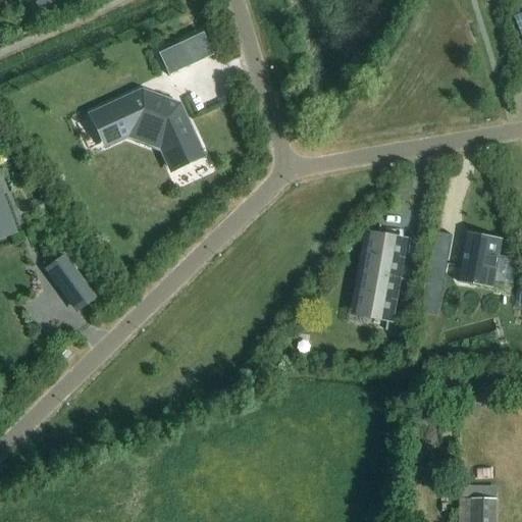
[(180,44),(159,54),(169,76),(191,66),(180,44)]
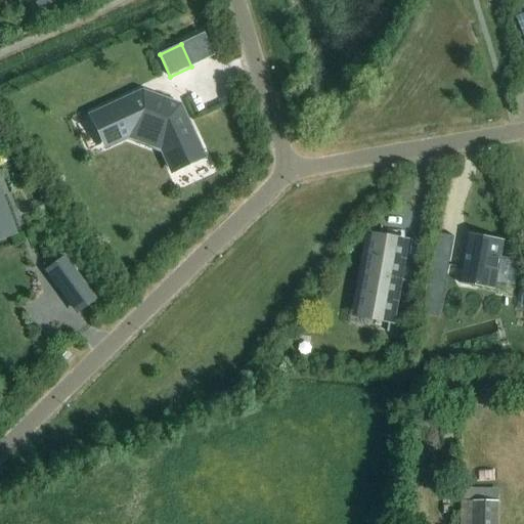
[(143,88),(94,111),(111,145),(127,137),(163,150),(171,168),(198,156),(187,133),(194,130),(182,102),(143,88)]
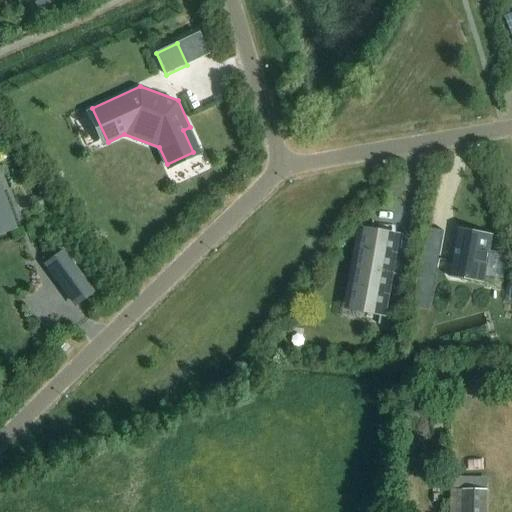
[(0,220),(8,218),(0,195),(0,220)]
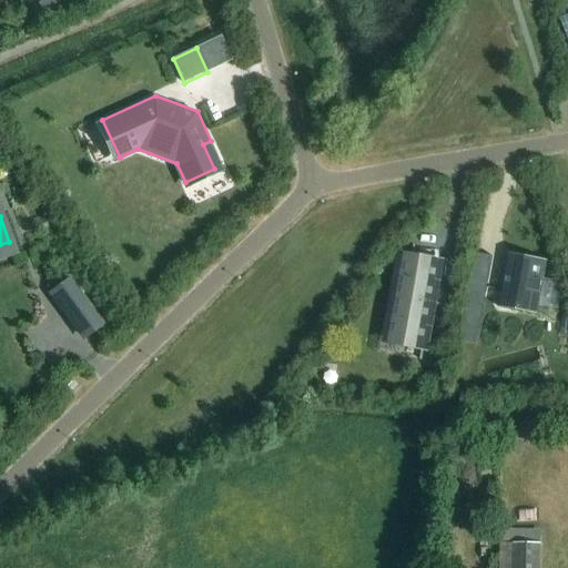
[(494,256),(477,253),(464,333),(480,336),(494,256)]
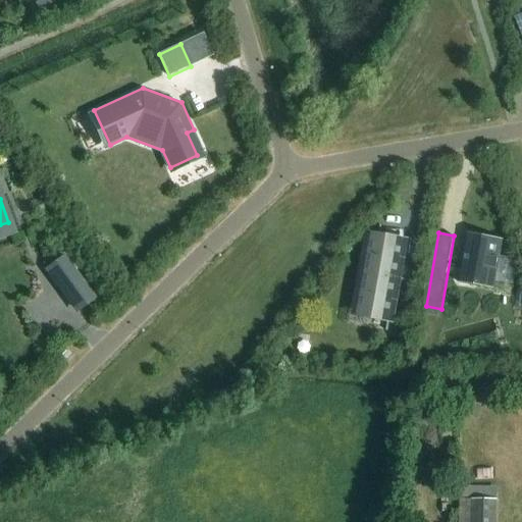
[(469,235),(461,283),(493,290),(503,241),(469,235)]
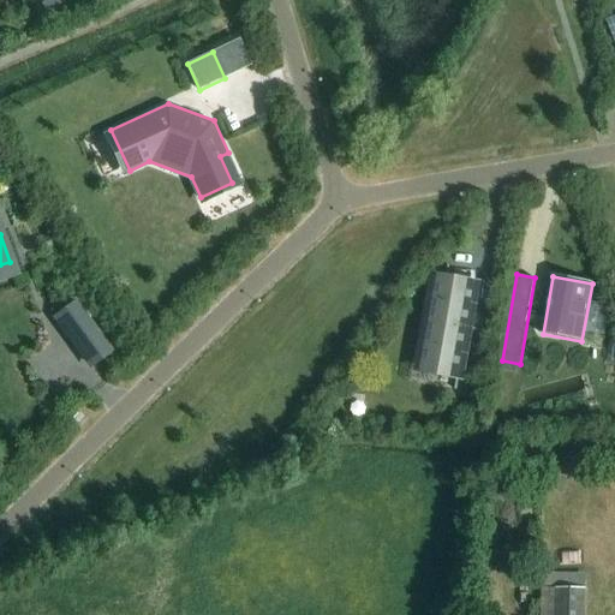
[(436,279),(421,370),(460,377),(466,345),(481,347),(483,330),(469,328),(476,286),(436,279)]
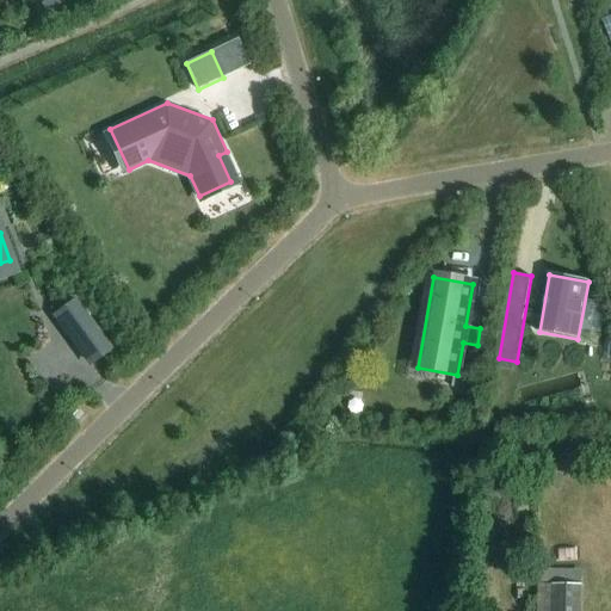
[(78,300),(55,316),(71,335),(93,319),(78,300)]
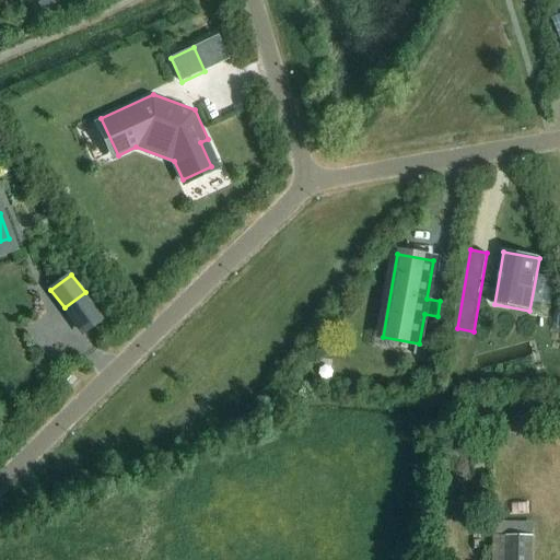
[(510,535),(509,559),(535,559),(536,535),(510,535)]
